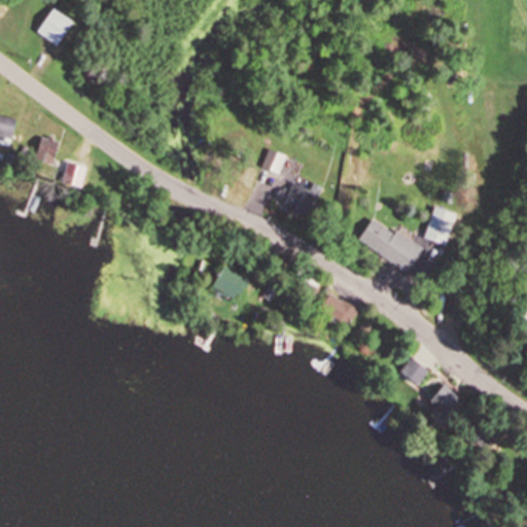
[(36,32),(56,44),(71,22),(53,8),(36,32)]
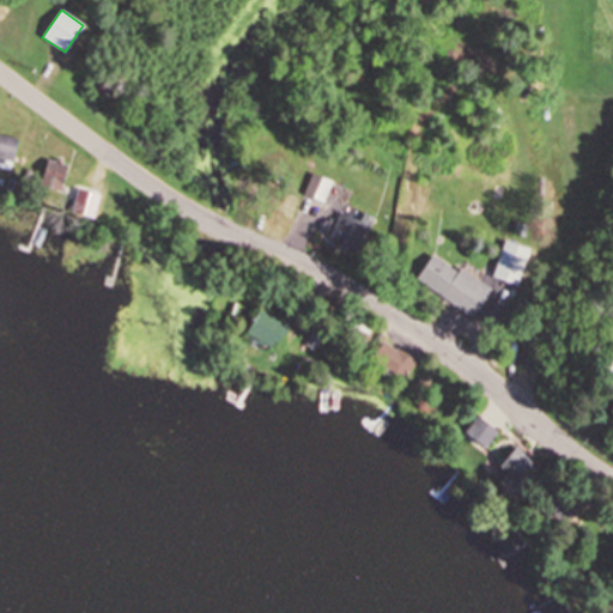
[(16,138),(0,134),(0,164),(12,167),(16,138)]
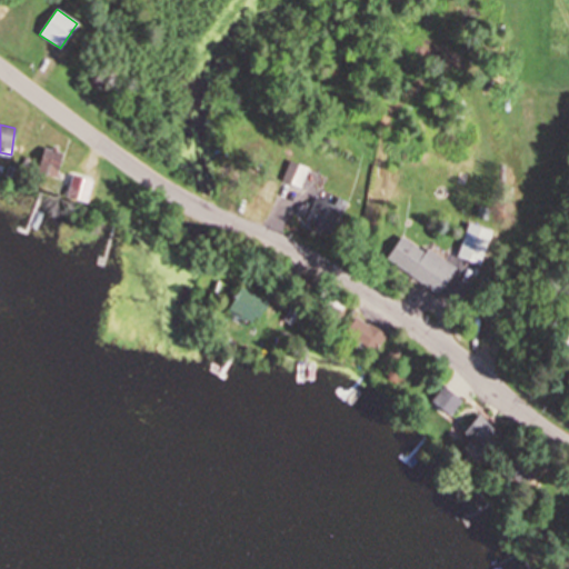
[(307,168),(289,161),(282,180),(300,187),(307,168)]
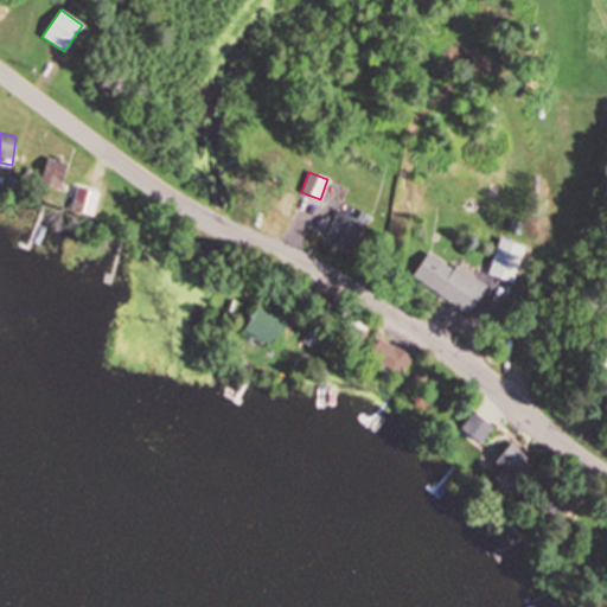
[(374,221),(362,209),(351,219),(340,209),(330,218),(327,216),(317,227),(342,253),(374,221)]
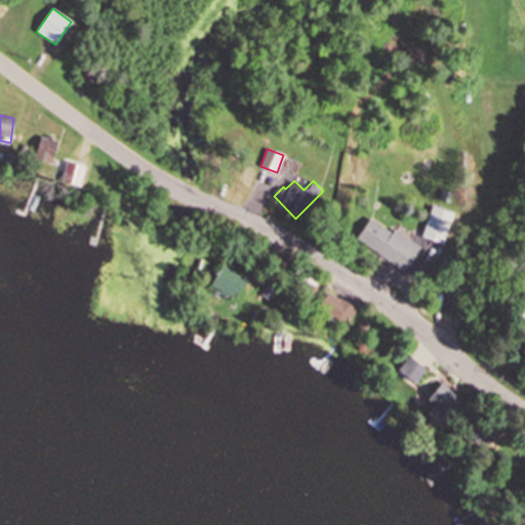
[(443,244),(453,213),(432,206),(421,237),(443,244)]
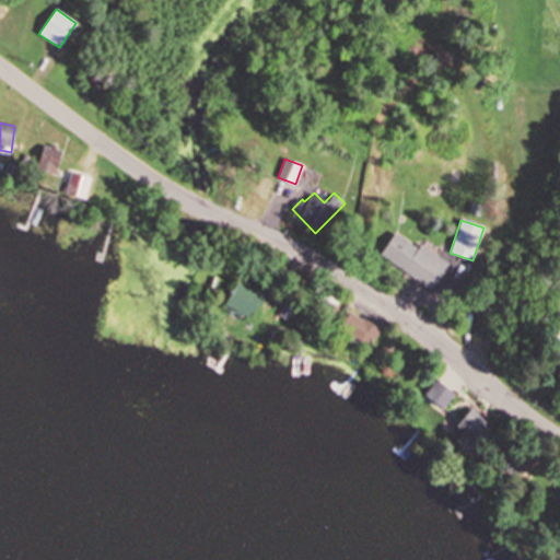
[(431,291),(448,264),(419,245),(418,248),(393,232),(377,256),(431,291)]
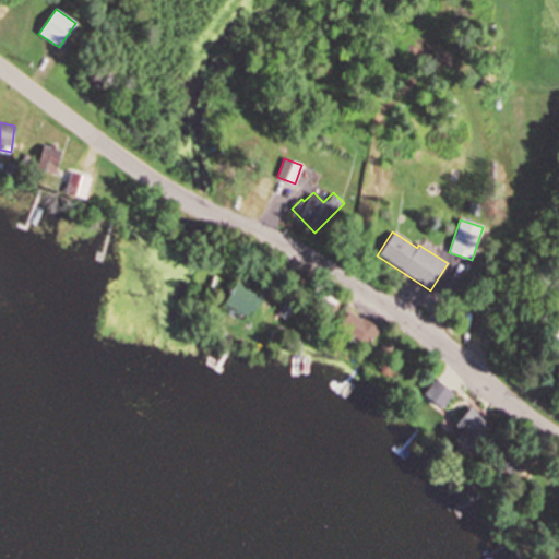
[(223,306),(250,318),(260,294),(233,282),(223,306)]
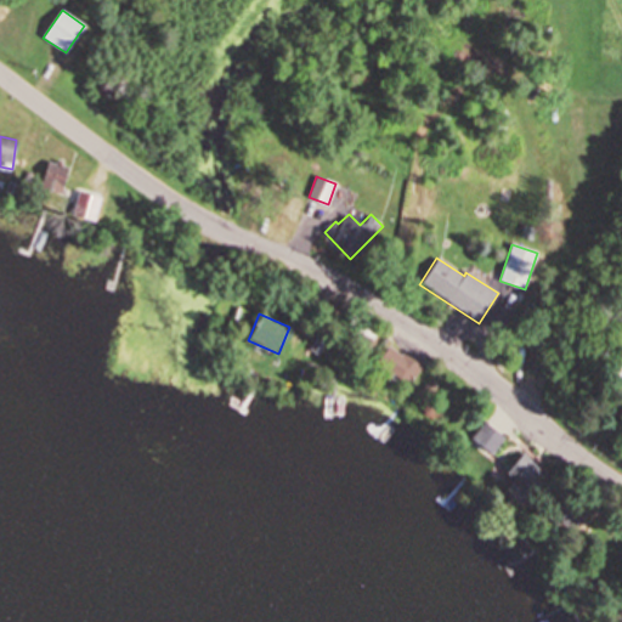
[(407,383),(419,367),(405,357),(394,373),(407,383)]
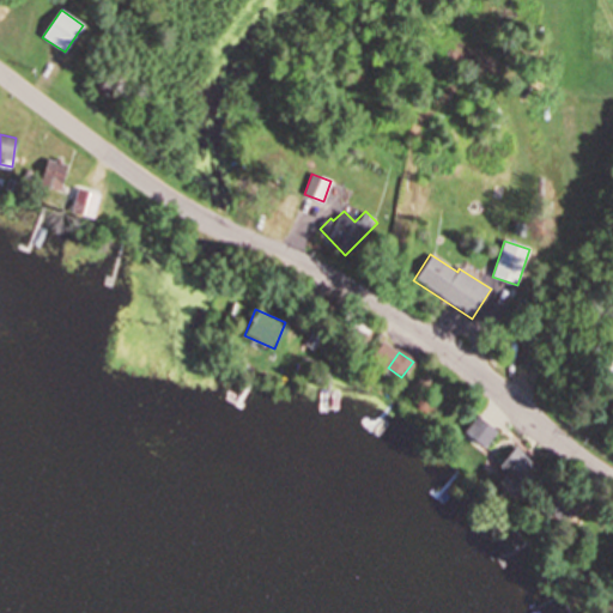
[(495,435),(481,418),(465,431),(479,448),(495,435)]
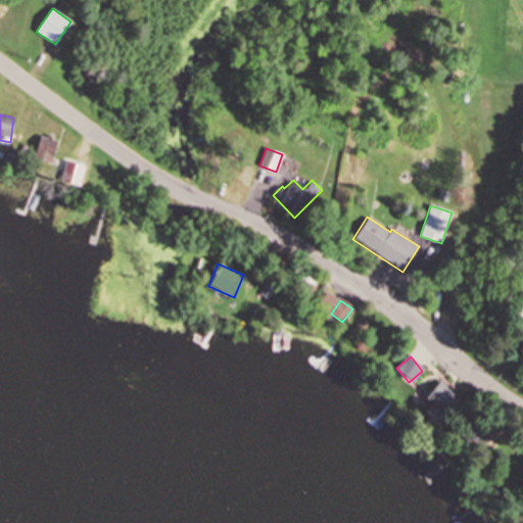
[(421,400),(441,420),(461,400),(440,380),(421,400)]
